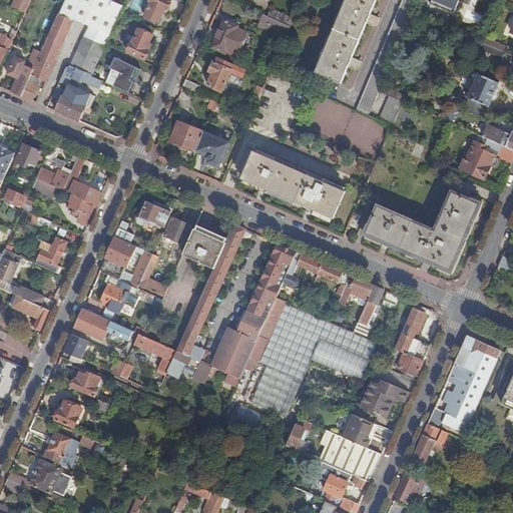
[(29,5),(18,0),(15,0),(12,8),(25,14),(29,5)]
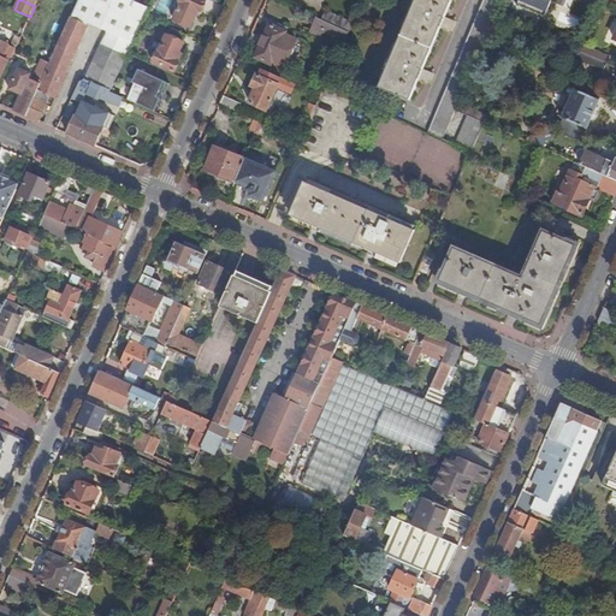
[(112,90),(128,54),(144,16),(152,0),(78,0),(51,64),(27,116),(39,122),(49,96),(54,99),(88,27),(107,34),(87,80),(112,90)]
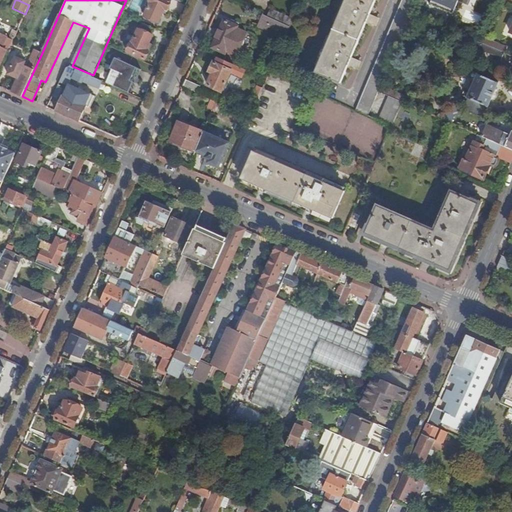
[(171,1),(168,0),(151,0),(150,2),(151,3),(145,17),(159,23),(165,9),(168,10),(171,1)]
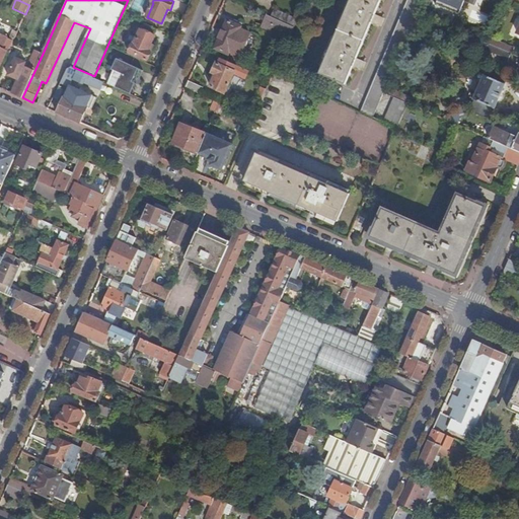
[(380,0),(350,0),(319,74),(345,84),(353,66),(356,59),(371,21),(374,15),(380,0)]
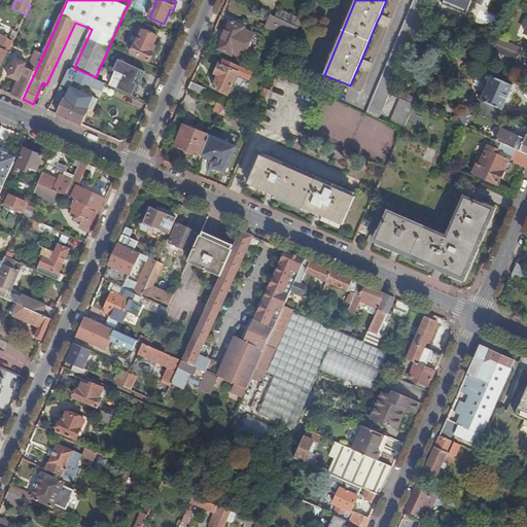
[(414,0),(373,98),(386,103),(389,94),(390,91),(419,23),(423,13),(428,0),(414,0)]
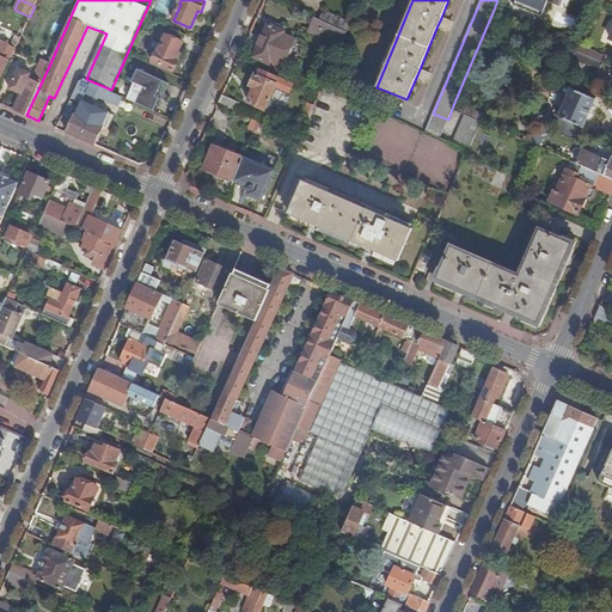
[(543,12),(515,0),(514,6),(542,17),(543,12)]
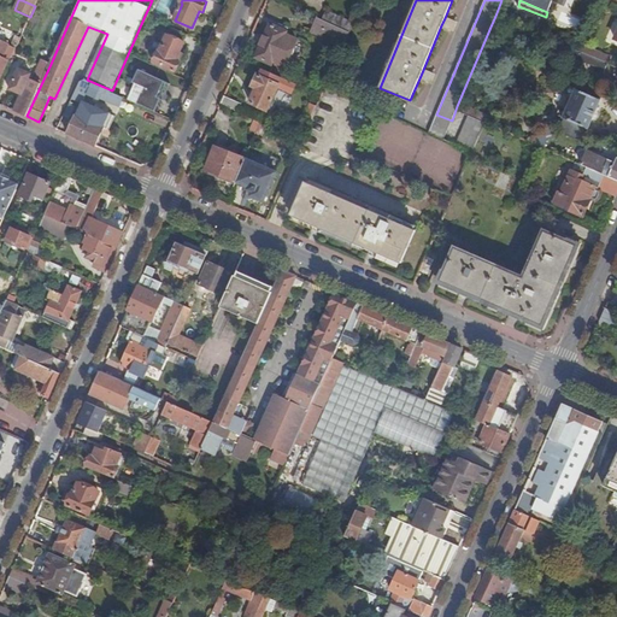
[(519,0),(547,12),(552,3),(558,5),(560,0),(519,0)]
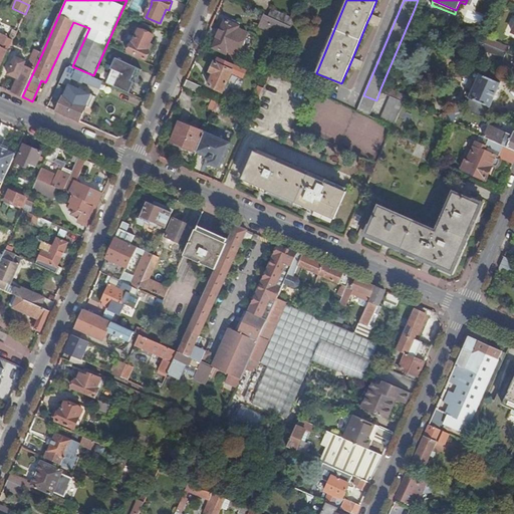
[(291,26),(294,19),(272,9),(269,16),(291,26)]
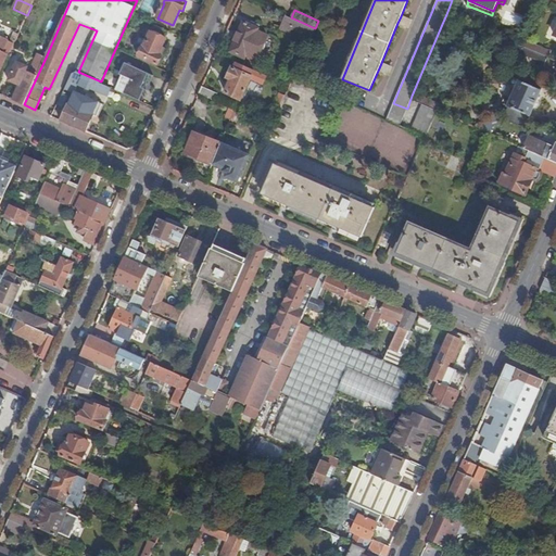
[(463,22),(446,14),(442,24),(459,30),(463,22)]
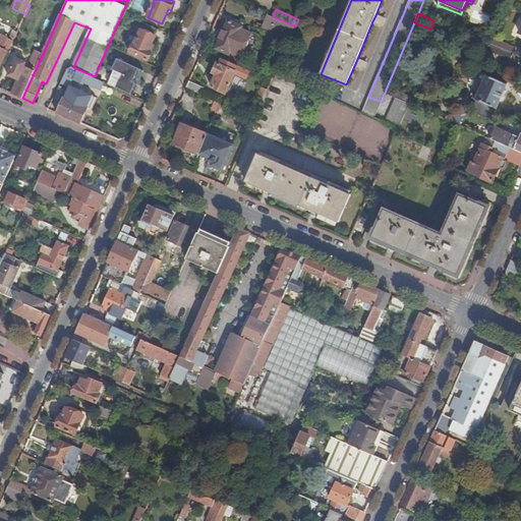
[(273,16),(268,14),(263,27),(271,32),(273,26),(292,35),(295,26),(273,16)]
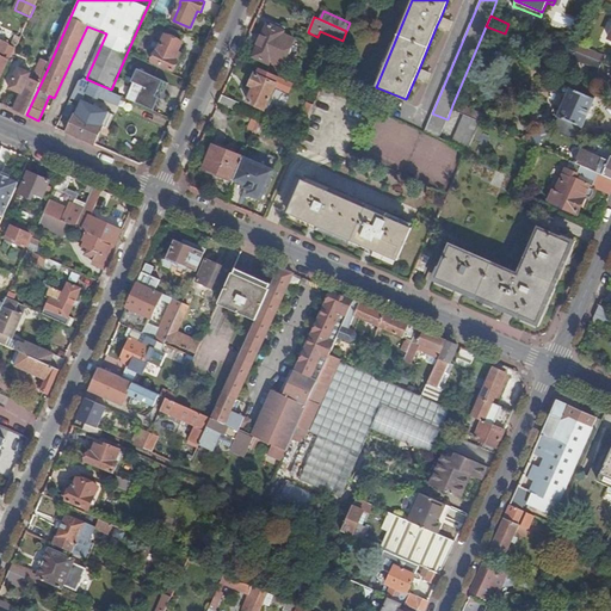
[(449,22),(440,18),(437,25),(446,30),(449,22)]
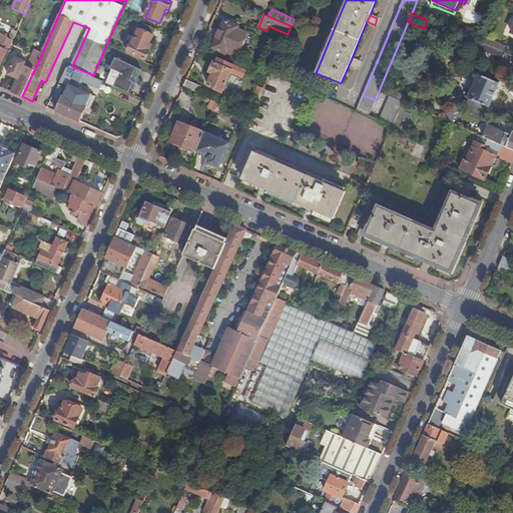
[(232,27),(233,24),(224,19),(211,47),(225,53),(226,50),(236,54),(239,49),(241,48),(243,46),(244,44),(244,42),(244,38),(246,33),(236,28),(232,27)]
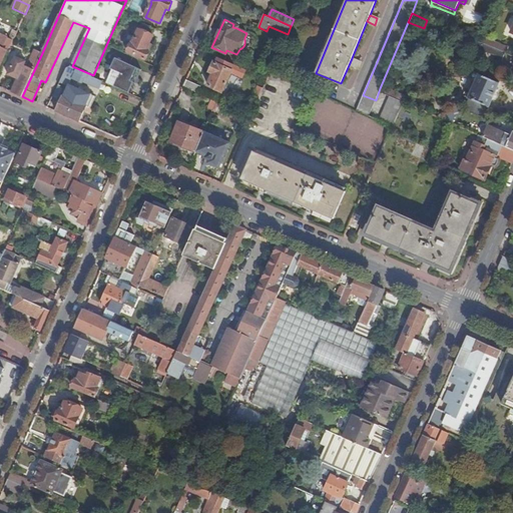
[(153,36),(156,29),(141,23),(139,29),(153,36)]
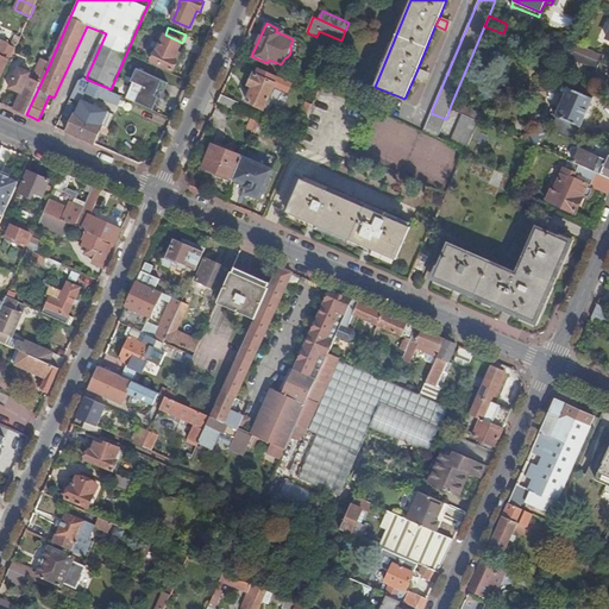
[(175,60),(182,43),(165,35),(157,52),(156,52),(152,62),(174,71),(179,61),(175,60)]
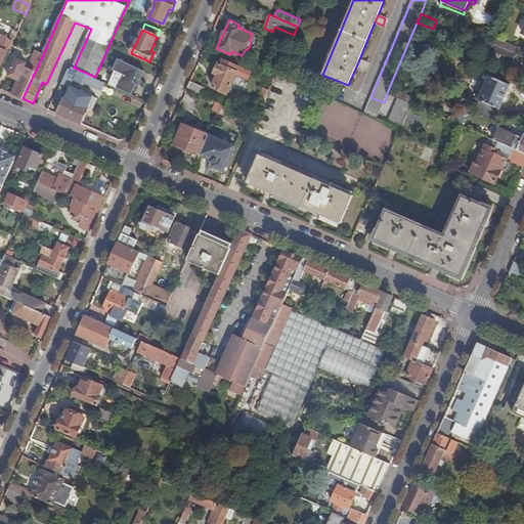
[(0,68),(7,51),(9,52),(14,41),(7,38),(7,35),(2,34),(0,34),(0,68)]
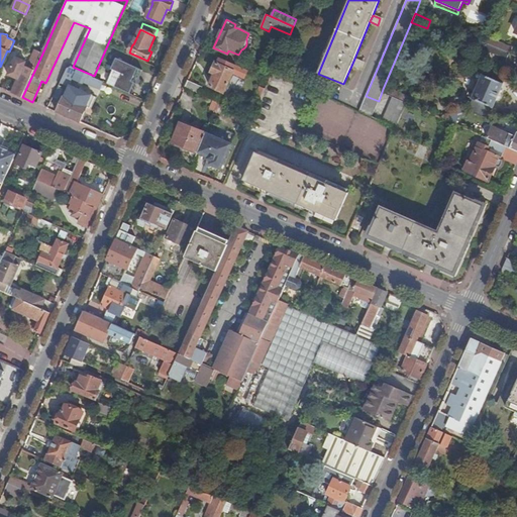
[(498,48),(488,44),(466,34),(464,38),(470,40),(469,42),(477,45),(478,45),(485,49),(488,53),(507,60),(508,56),(509,53),(498,48)]
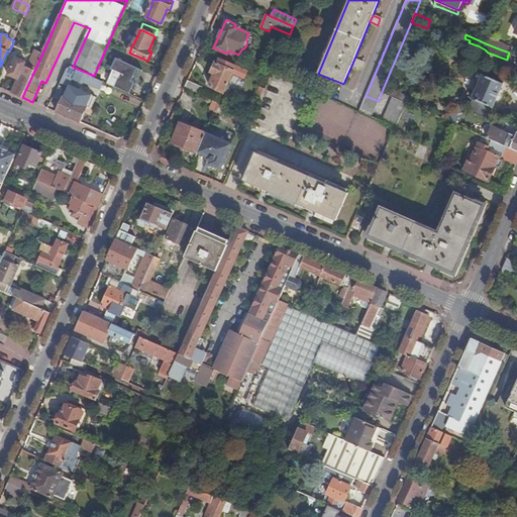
[(500,42),(498,48),(509,53),(512,47),(500,42)]
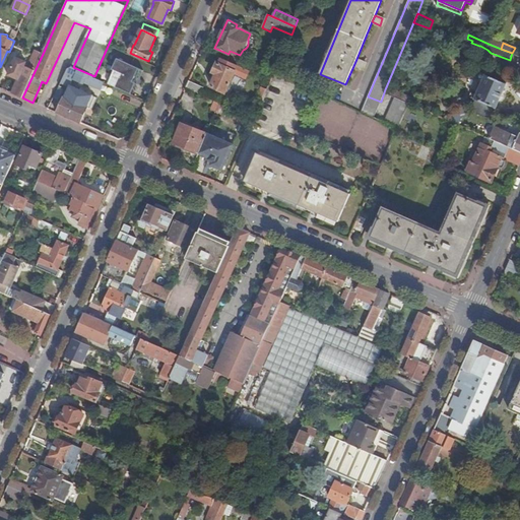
[(12,93),(22,98),(43,54),(35,50),(29,62),(31,63),(29,68),(24,66),(26,62),(16,58),(8,75),(18,80),(12,93)]
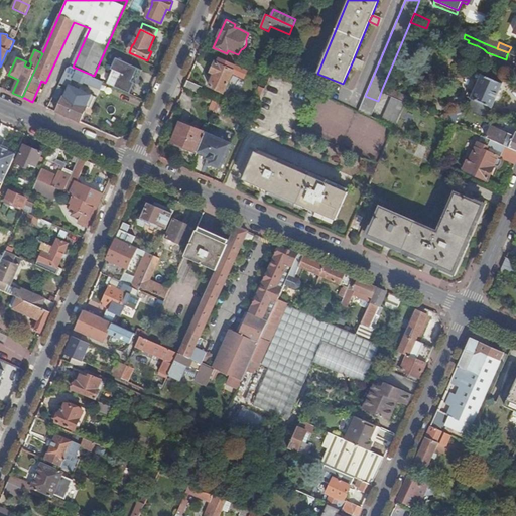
[(248,70),(219,57),(217,62),(216,62),(212,72),(215,73),(210,86),(224,92),(232,73),(244,78),(248,70)]
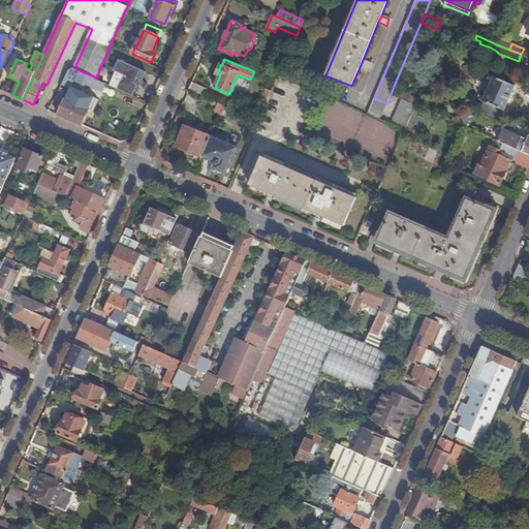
[(363,60),(360,67),(367,70),(370,64),(363,60)]
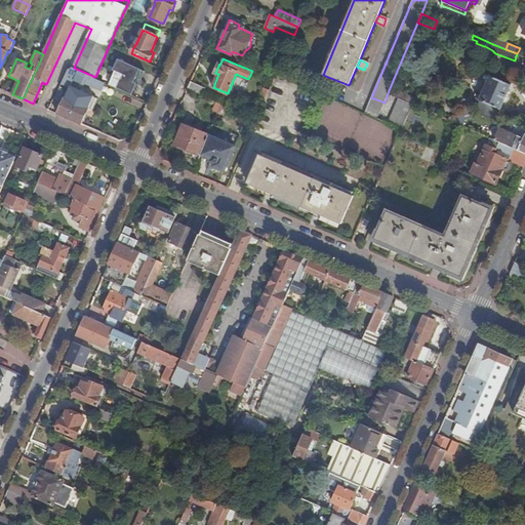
[(57,114),(81,125),(93,96),(71,86),(73,81),(84,85),(84,84),(103,91),(106,83),(94,79),(95,77),(74,68),(68,69),(59,86),(69,90),(57,114)]
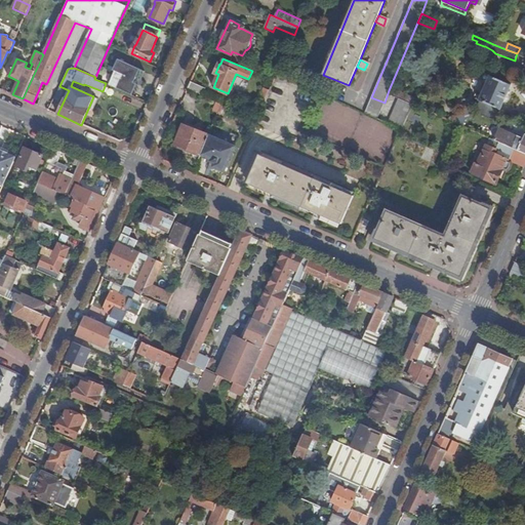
[(121,77),(117,85),(135,93),(139,85),(136,83),(139,77),(124,71),(122,77),(121,77)]
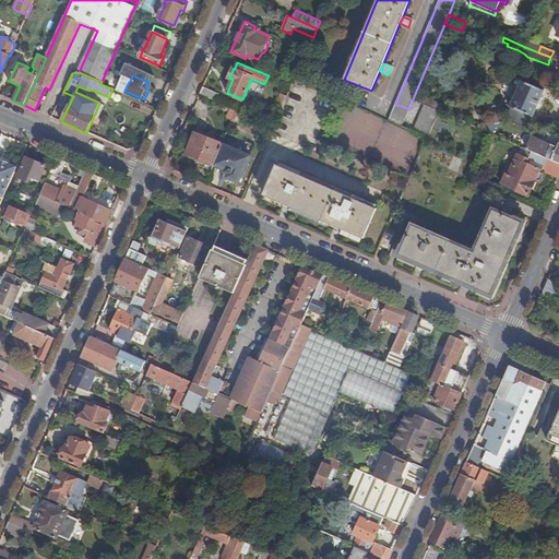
[(383,94),(390,80),(383,78),(378,92),(383,94)]
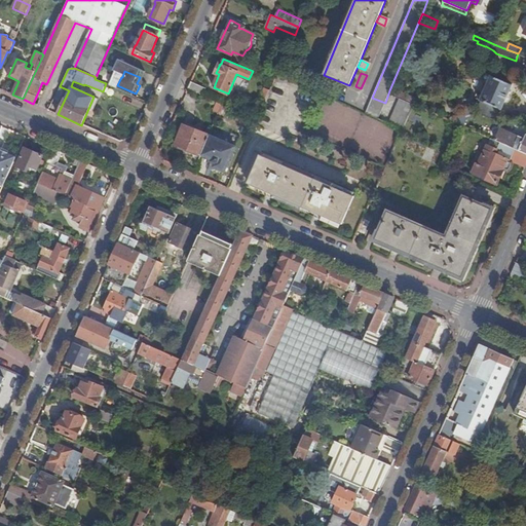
[(490,118),(498,120),(513,84),(490,76),(487,84),(485,84),(482,89),(484,90),(480,101),(481,102),(477,113),(490,118)]
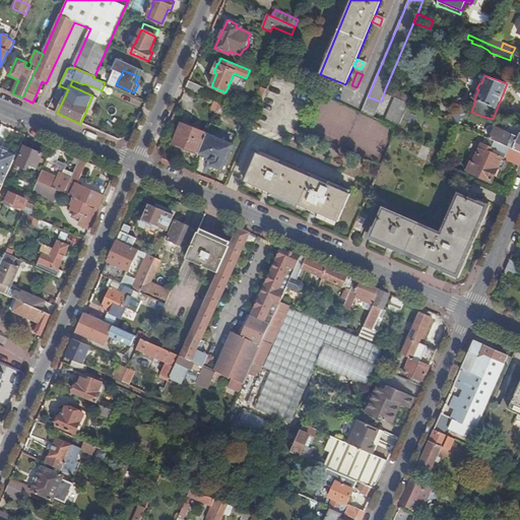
[(189,79),(186,86),(201,93),(204,86),(189,79)]
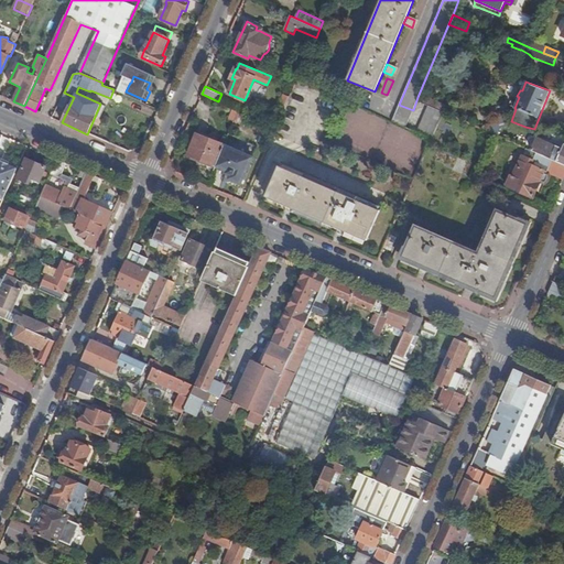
[(281,108),(284,109),(290,97),(284,95),(280,102),(282,104),(281,108)]
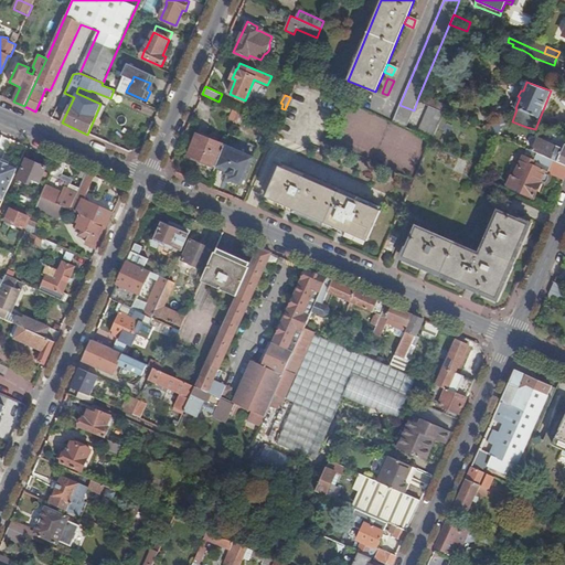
[(418,97),(417,100),(429,106),(445,113),(452,116),(455,110),(426,98),(425,100),(418,97)]
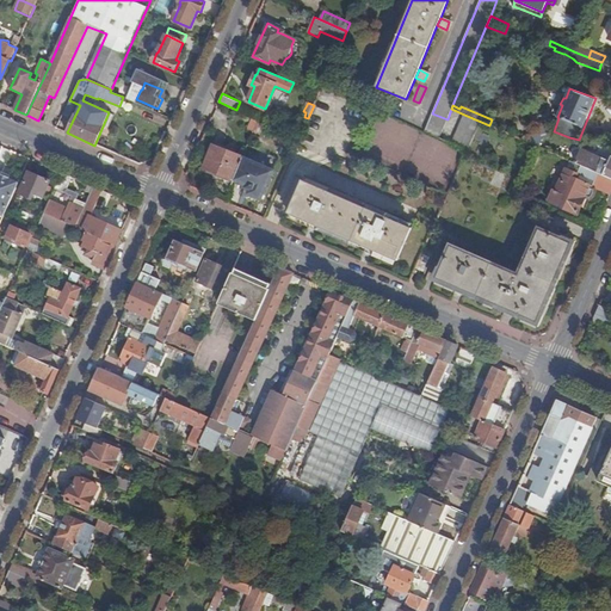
[(448,119),(432,113),(429,123),(443,129),(448,119)]
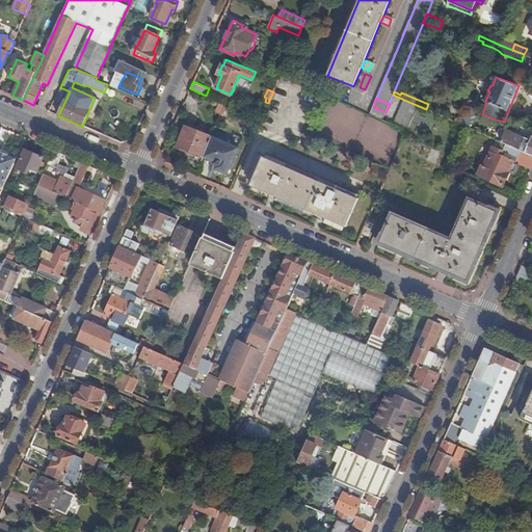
[(419,106),(404,100),(394,126),(407,132),(419,106)]
